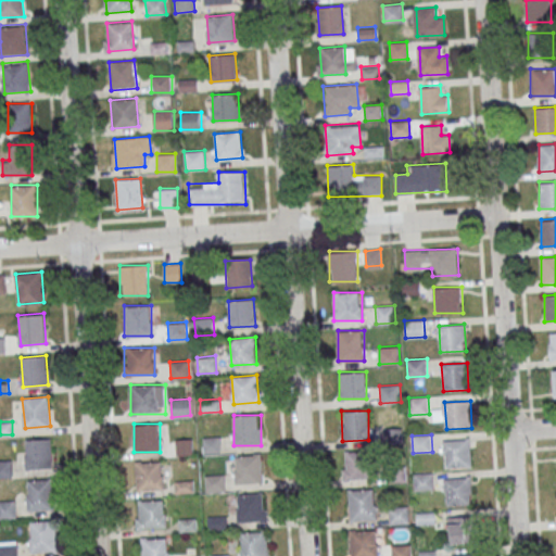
[(202,437),(220,436),(222,453),(203,454),(202,437)]
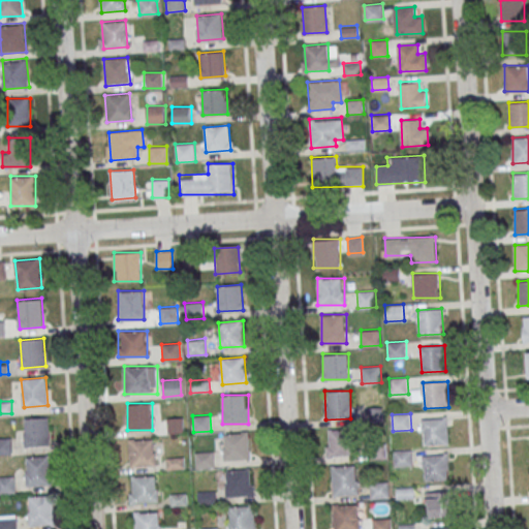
[(48,416),(24,418),(26,447),(51,445),(48,416)]
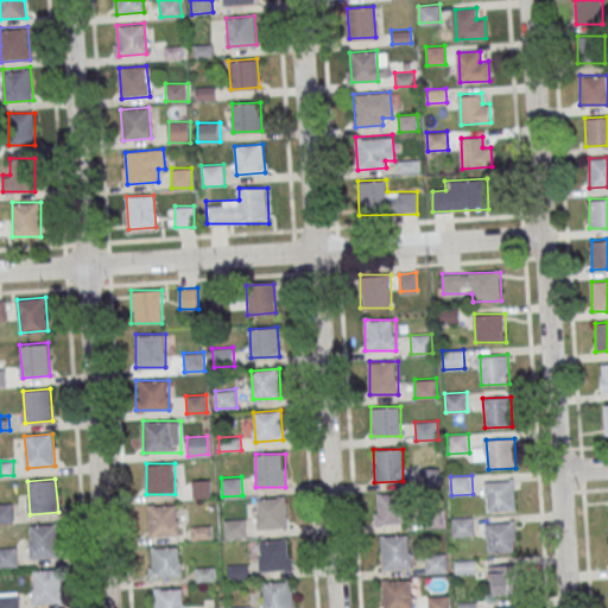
[(191,480),(213,479),(214,498),(192,499),(191,480)]
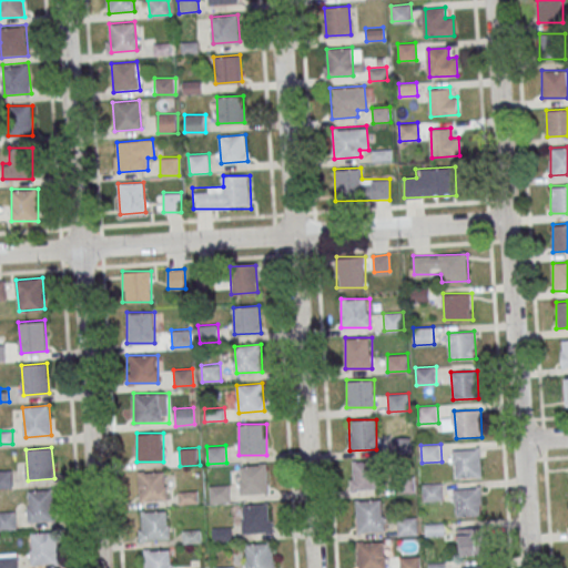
[(454,450),(480,448),(482,476),(456,477),(454,450)]
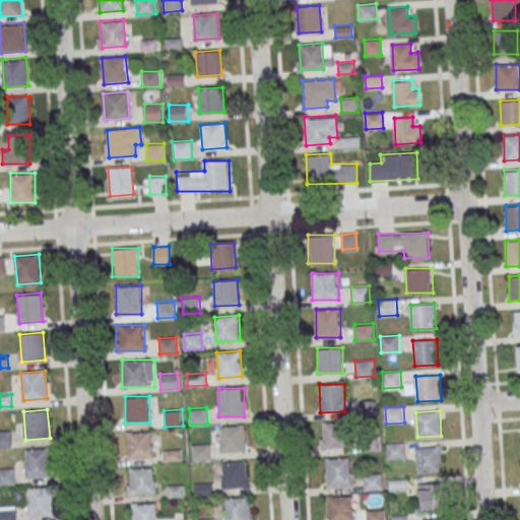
[(322,449),(348,449),(348,423),(322,423),(322,449)]
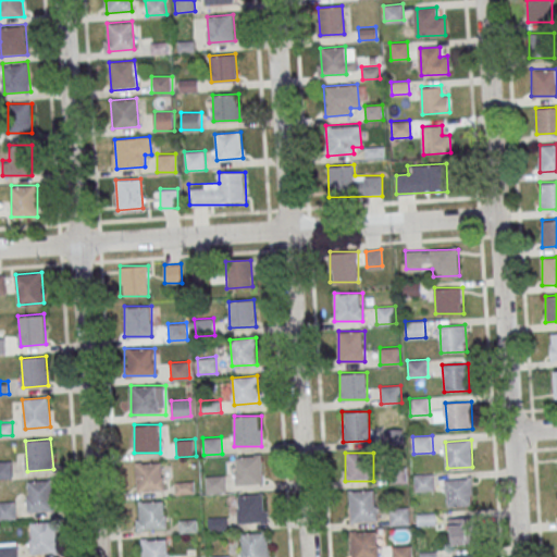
[(235,457),(261,456),(263,482),(237,484),(235,457)]
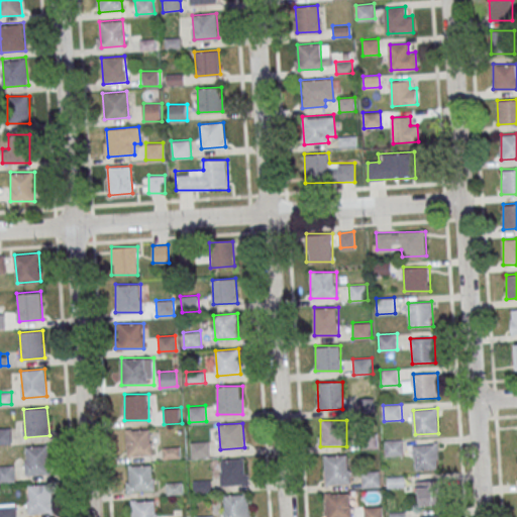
[(0,427),(11,427),(11,439),(0,439),(0,427)]
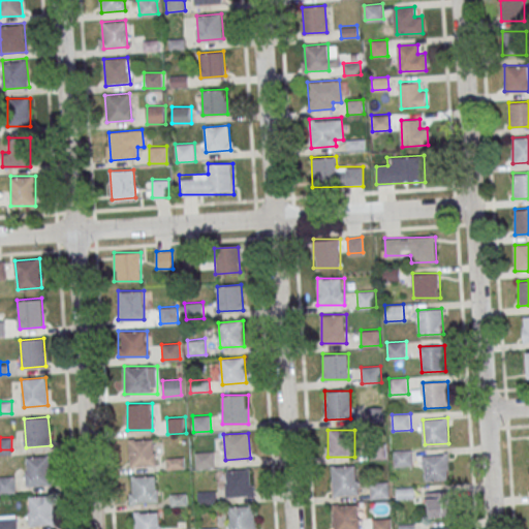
[(129,438),(129,466),(155,466),(155,438),(129,438)]
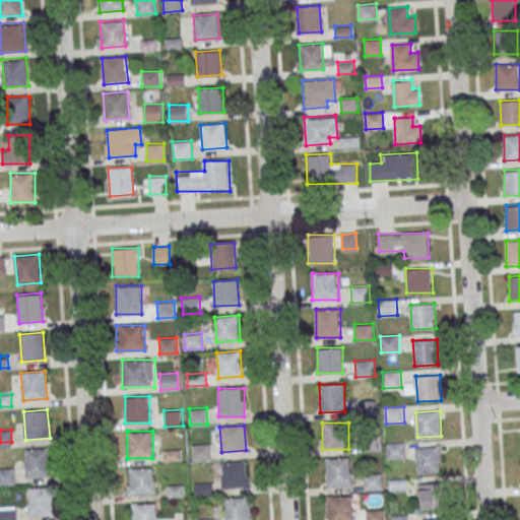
[(361,436),(379,435),(380,451),(362,452),(361,436)]
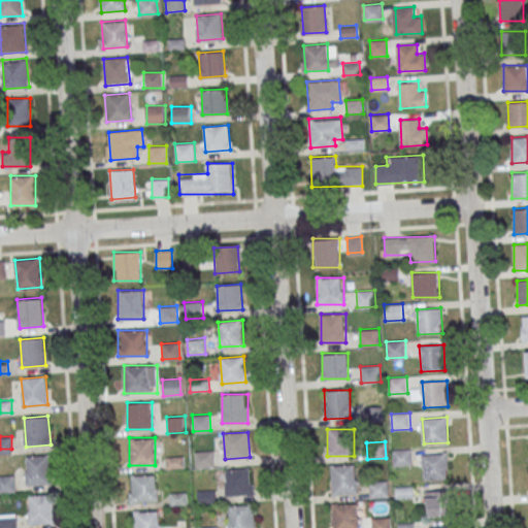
[(393,450),(411,449),(413,465),(394,466),(393,450)]
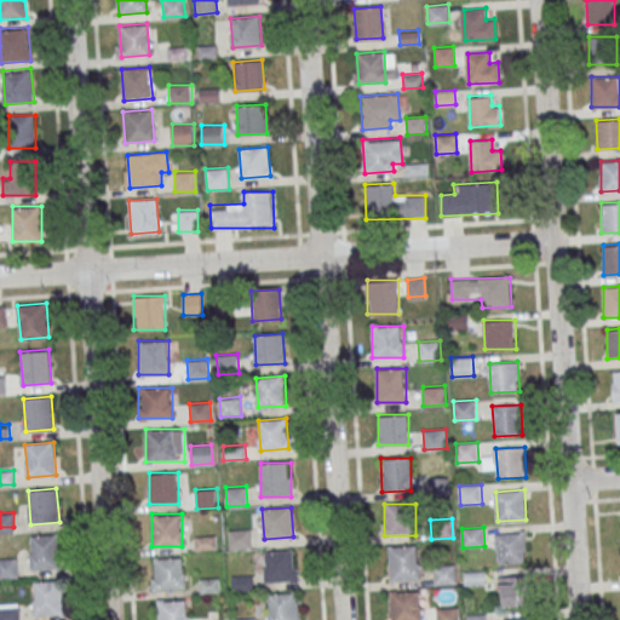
[(229,529),(250,528),(251,546),(230,549),(229,529)]
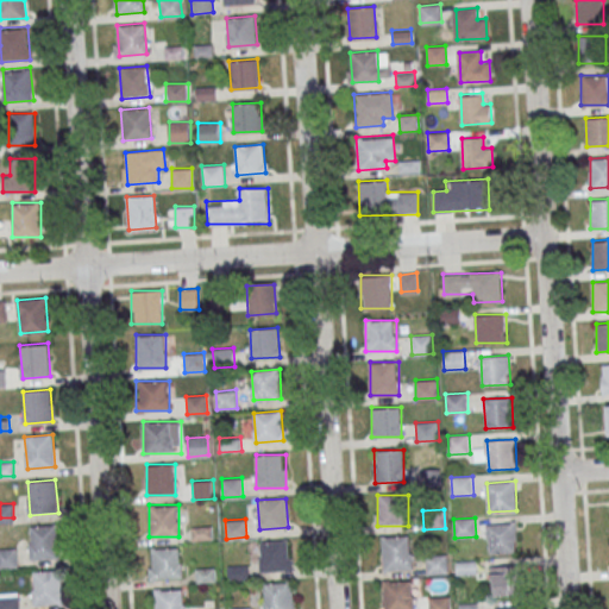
[(518,553),(518,523),(487,523),(487,553),(518,553)]
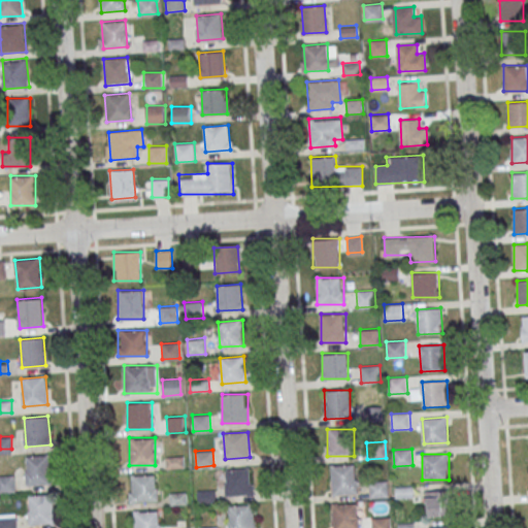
[(50,455),(26,457),(28,485),(52,484),(50,455)]
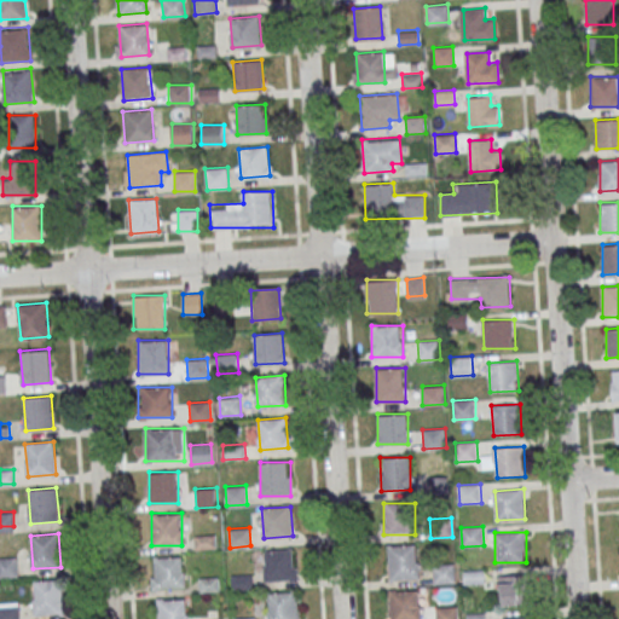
[(195,534),(217,533),(218,548),(195,549),(195,534)]
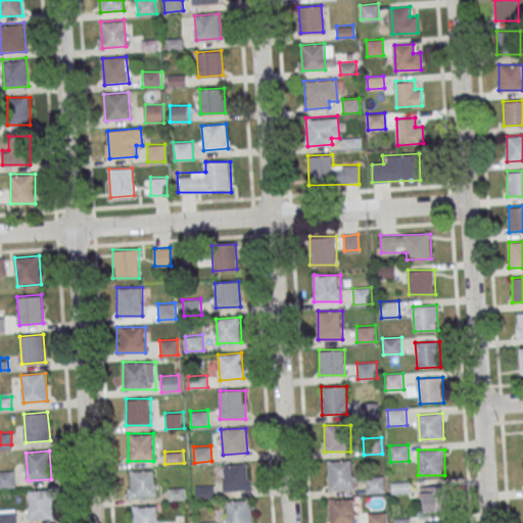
[(329,460),(329,489),(354,489),(354,460),(329,460)]
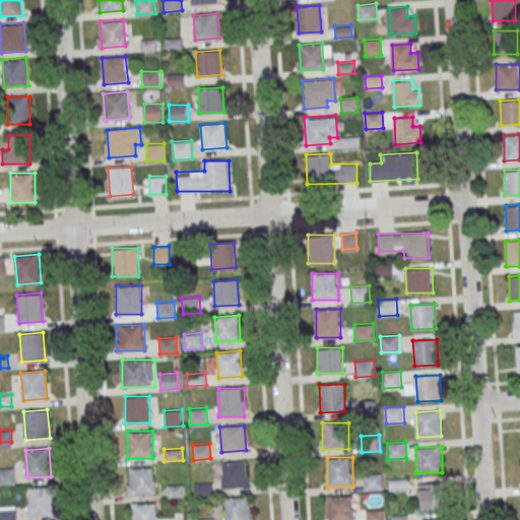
[(221,462),(246,461),(247,486),(223,488),(221,462)]
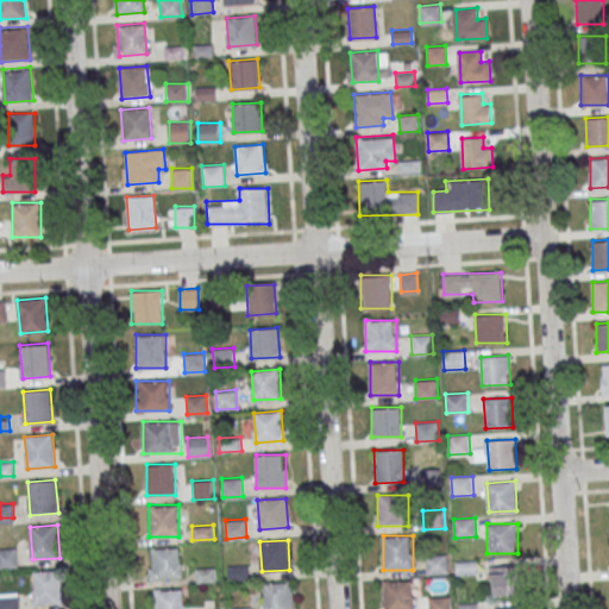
[(182,547),(149,547),(149,579),(182,579),(182,547)]
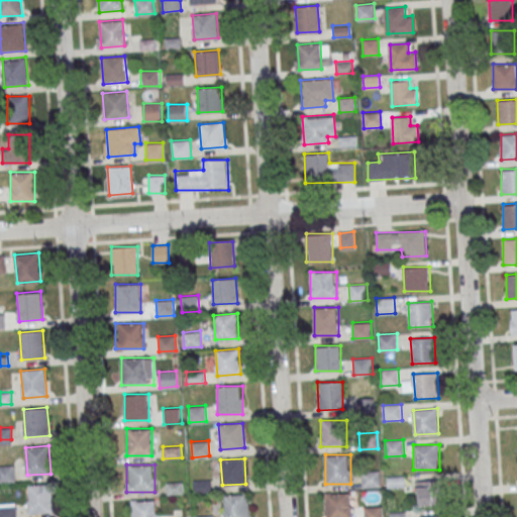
[(0,466),(14,466),(15,481),(0,481),(0,466)]
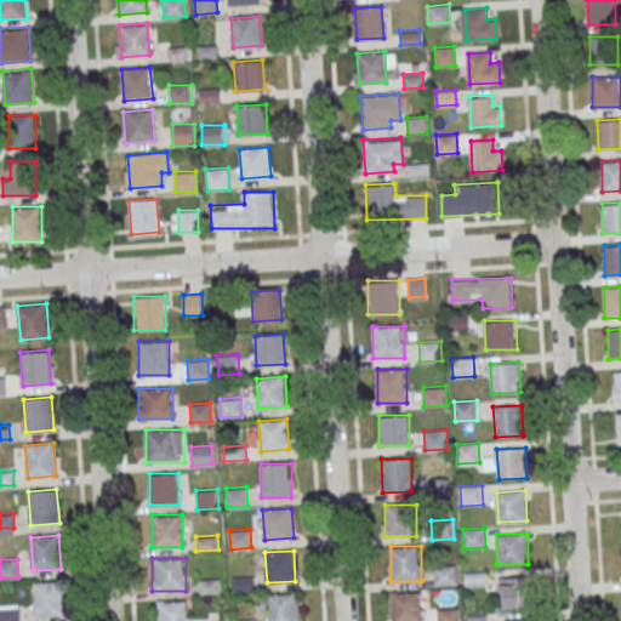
[(434,565),(457,564),(459,584),(436,585),(434,565)]
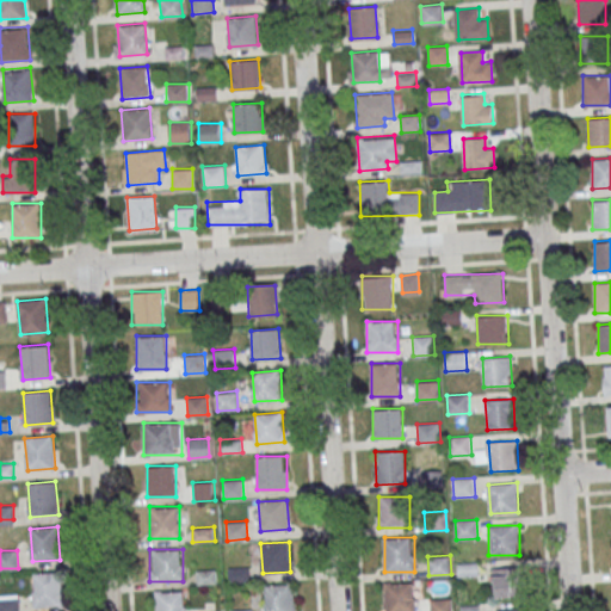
[(460,574),(477,574),(477,563),(460,563),(460,574)]
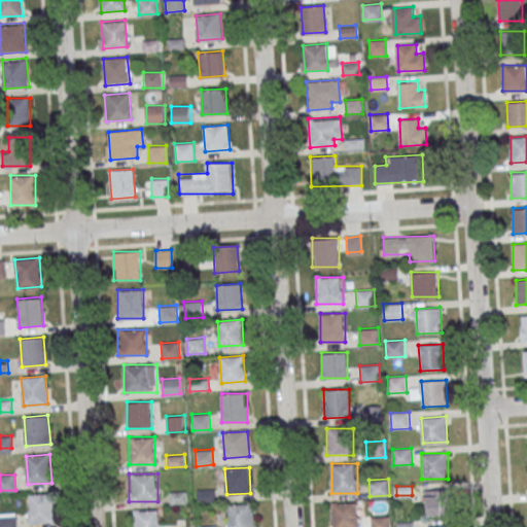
[(197,490),(216,489),(216,501),(198,502),(197,490)]
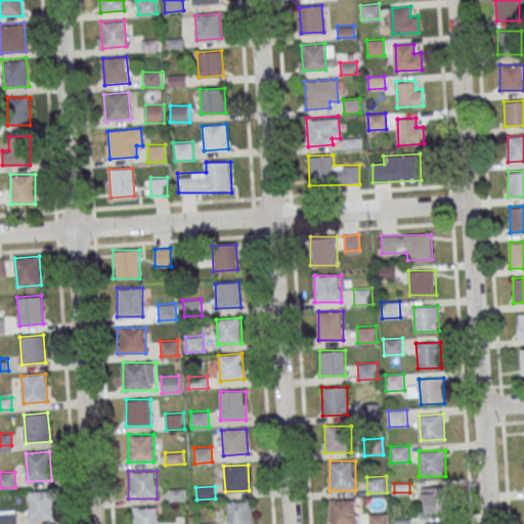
[(423,512),(445,511),(445,486),(423,487),(423,512)]
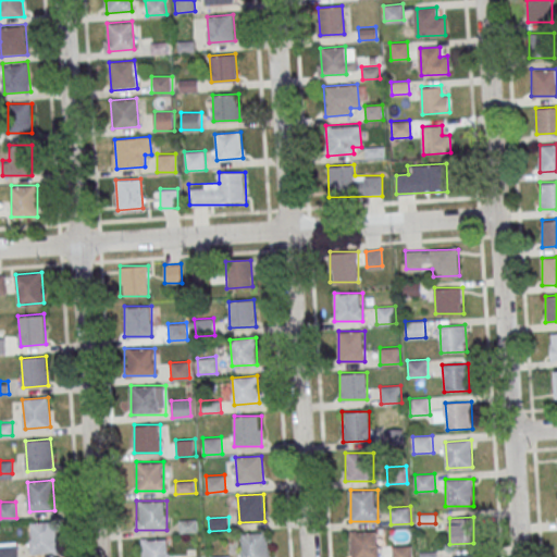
[(178,519),(198,519),(198,531),(178,532),(178,519)]
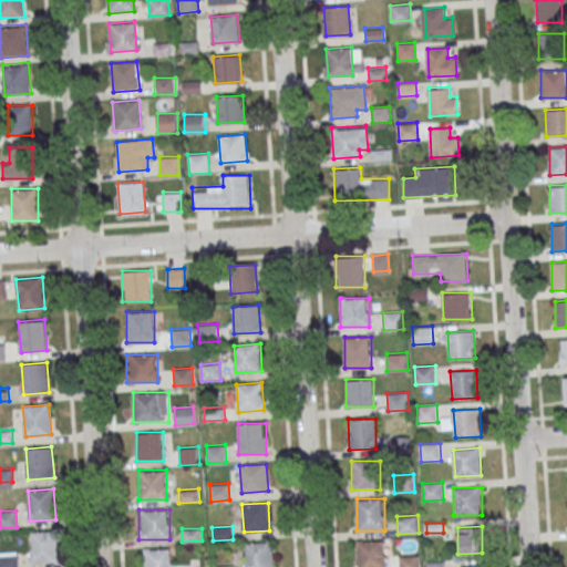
[(57,529),(31,532),(33,563),(60,560),(57,529)]
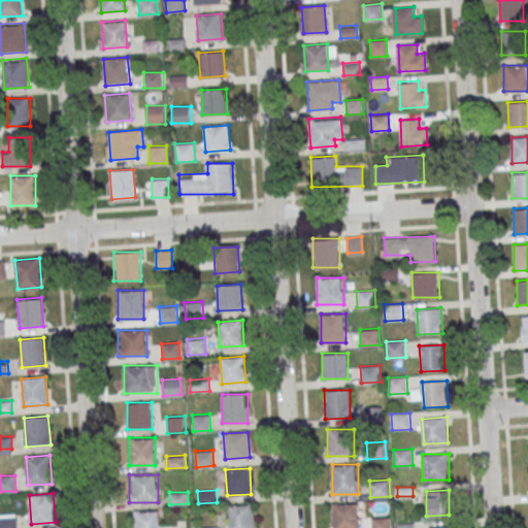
[(359,527),(359,503),(333,504),(333,527),(359,527)]
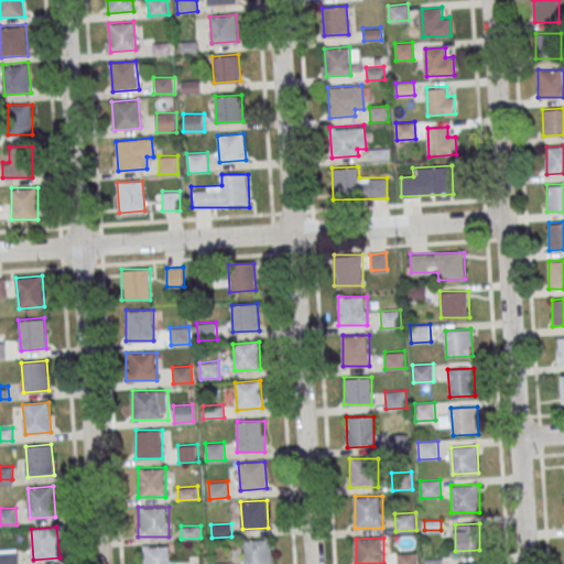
[(246,563),(245,544),(271,542),(271,563),(246,563)]
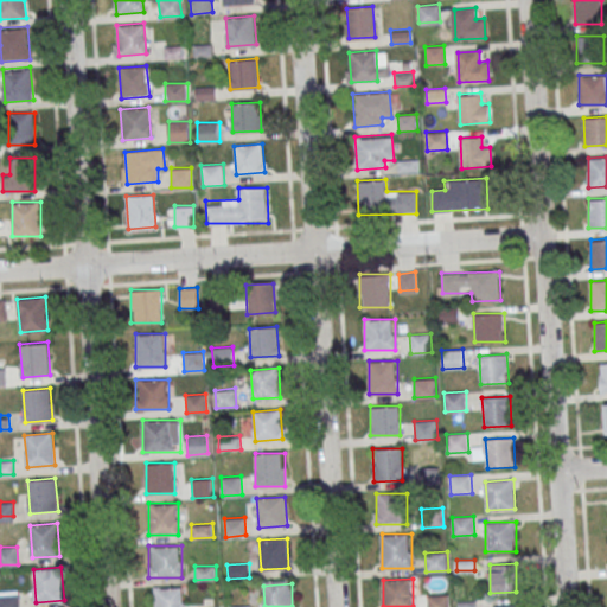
[(185,606),(185,587),(155,587),(154,606),(185,606)]
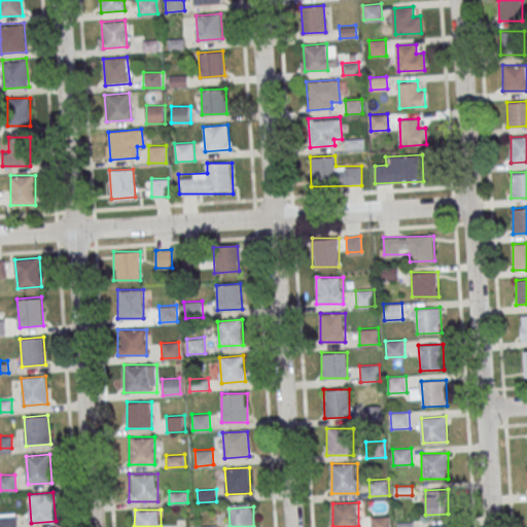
[(0,526),(0,514),(16,514),(16,526),(0,526)]
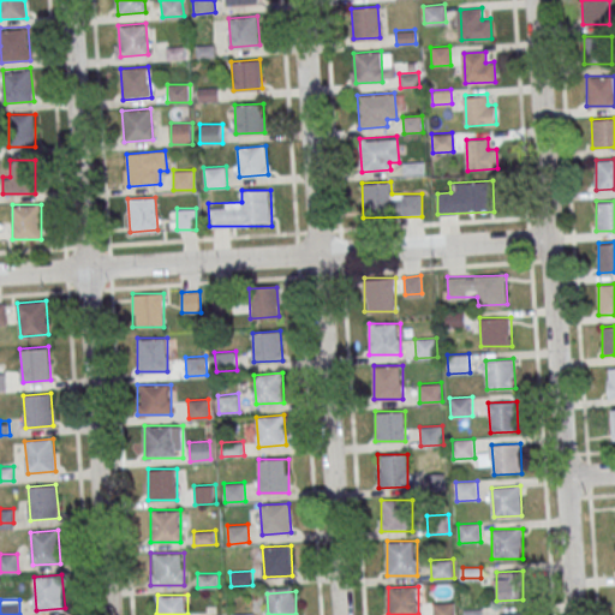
[(434,614),(434,602),(455,601),(455,614),(434,614)]
